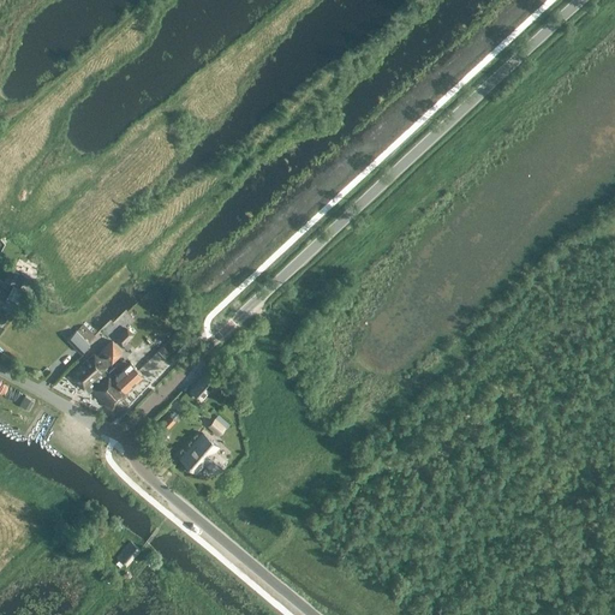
[(9,278),(16,282),(13,286),(23,291),(30,278),(21,273),(13,269),(9,278)]
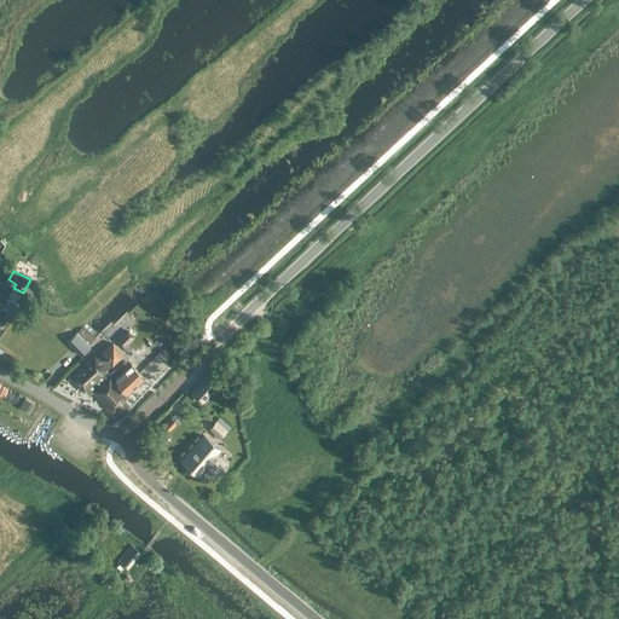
[(44,325),(51,320),(45,313),(39,318),(44,325)]
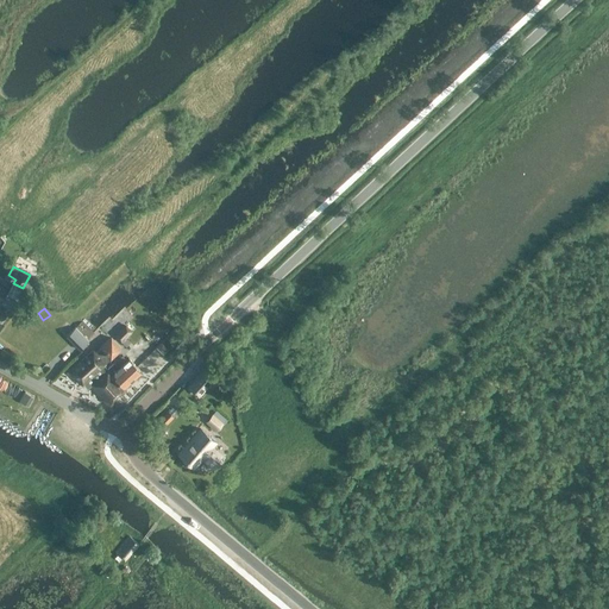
[(133,332),(125,325),(114,337),(121,344),(133,332)]
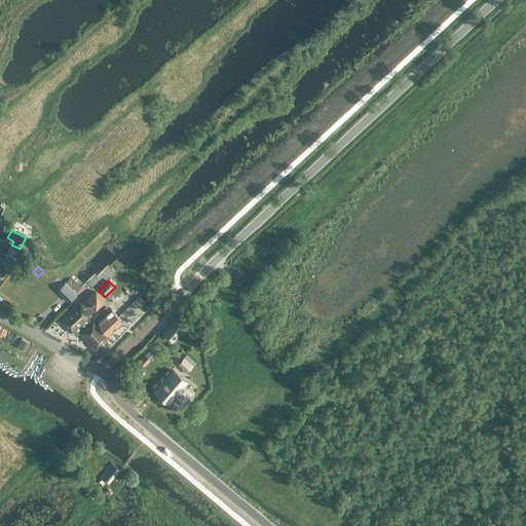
[(137,280),(126,289),(130,295),(142,287),(137,280)]
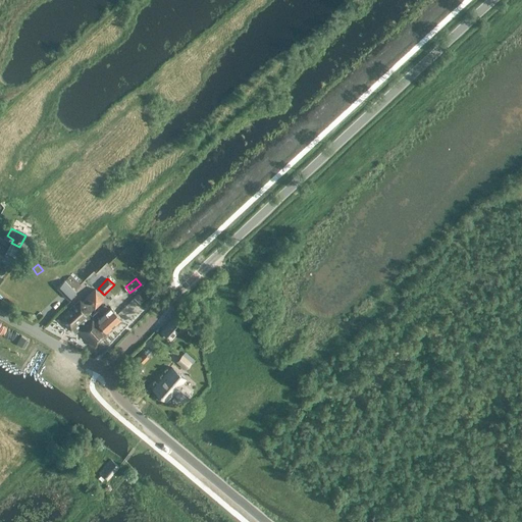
[(64,280),(57,289),(68,300),(75,293),(64,280)]
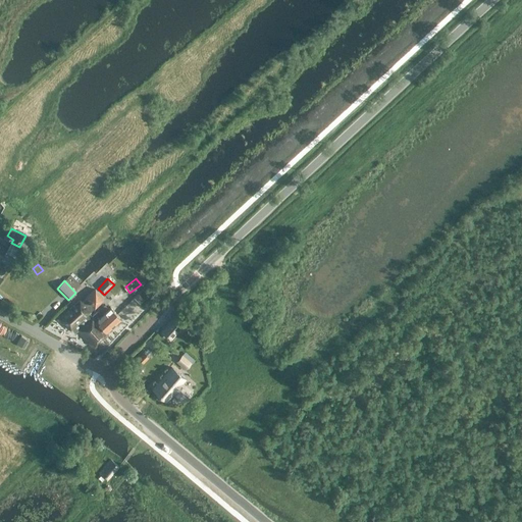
[(110,293),(117,304),(128,298),(122,286),(110,293)]
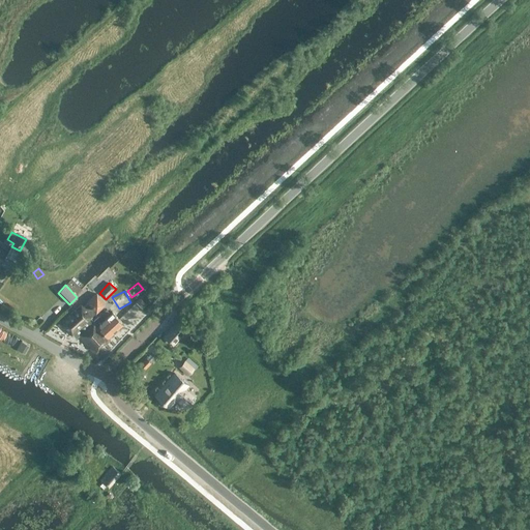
[(81,304),(75,311),(61,324),(71,335),(72,334),(75,337),(76,339),(78,336),(94,353),(110,340),(108,337),(110,335),(112,336),(114,334),(114,332),(123,324),(112,313),(111,314),(106,308),(93,321),(90,318),(92,316),(95,313),(96,313),(107,303),(96,293),(86,302),(87,303),(83,306),(81,304)]
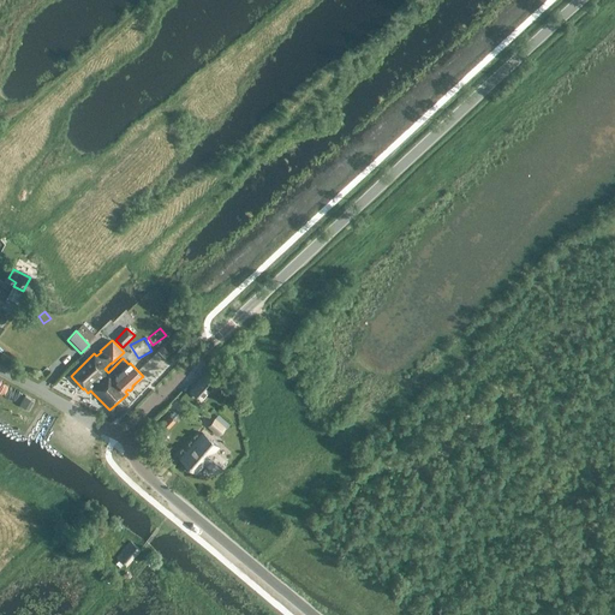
[(154,370),(165,360),(156,348),(138,363),(145,370),(150,366),(154,370)]
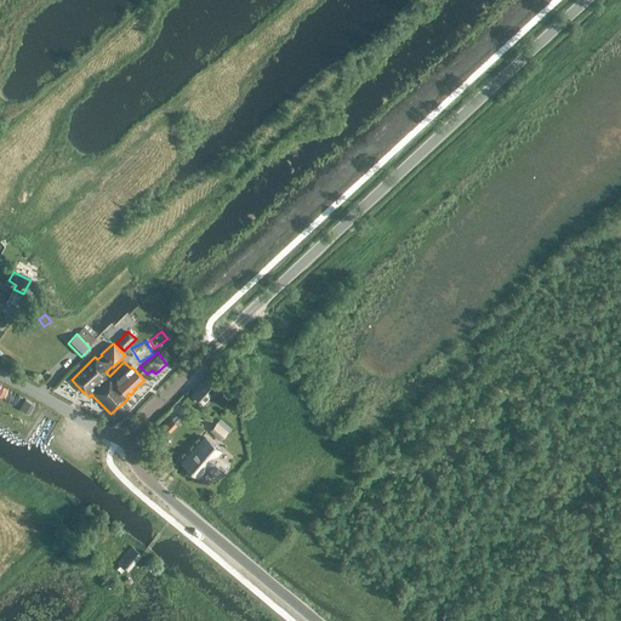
[(204,403),(212,394),(216,399),(224,389),(211,376),(195,394),(204,403)]
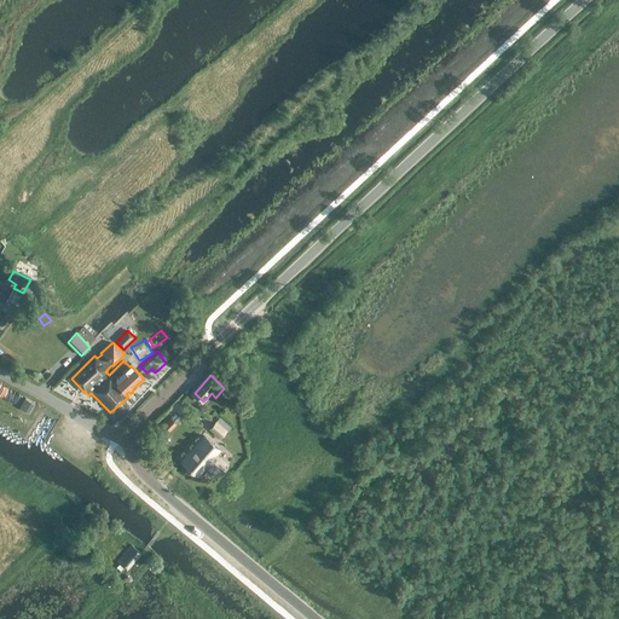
[(227,382),(232,388),(238,385),(232,377),(227,382)]
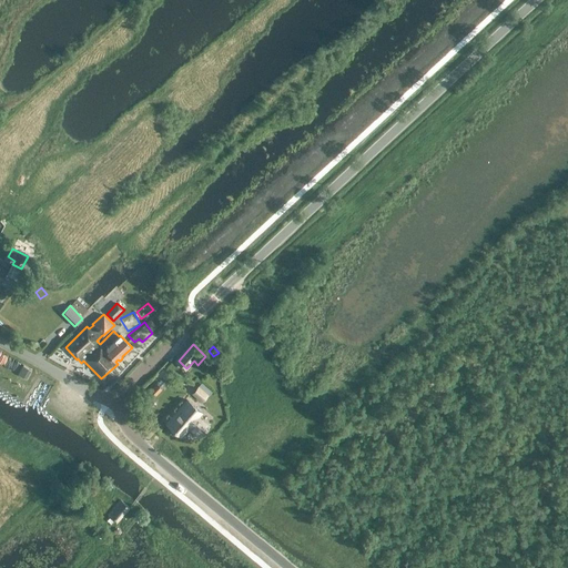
[(2,383),(14,389),(20,379),(8,373),(2,383)]
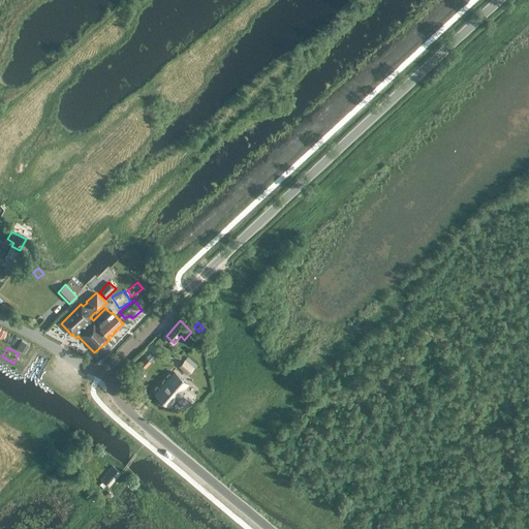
[(26,352),(20,360),(26,364),(32,358),(26,352)]
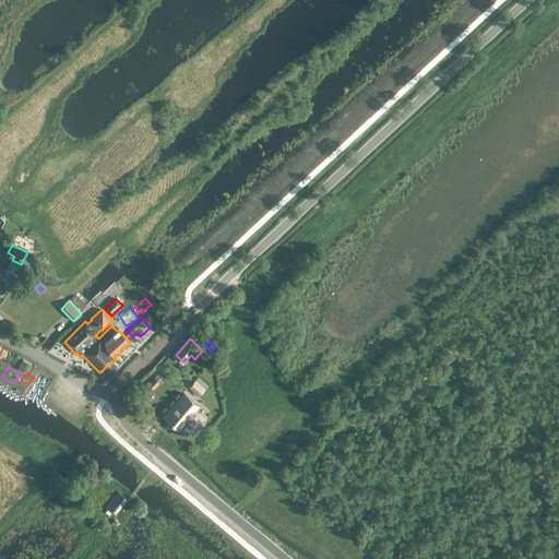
[(199,396),(205,389),(206,390),(212,384),(200,375),(195,380),(189,388),(199,396)]
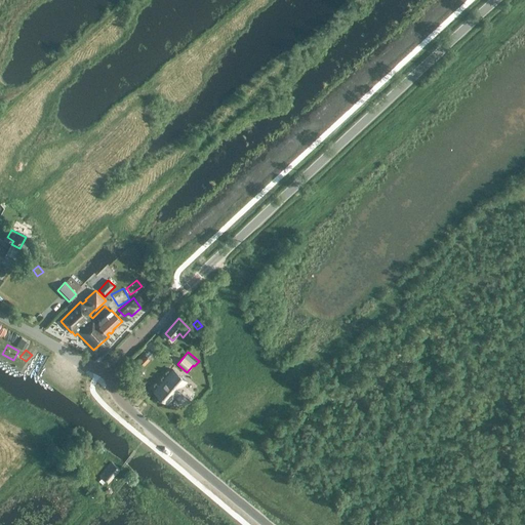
[(137,357),(142,363),(149,358),(146,353),(137,357)]
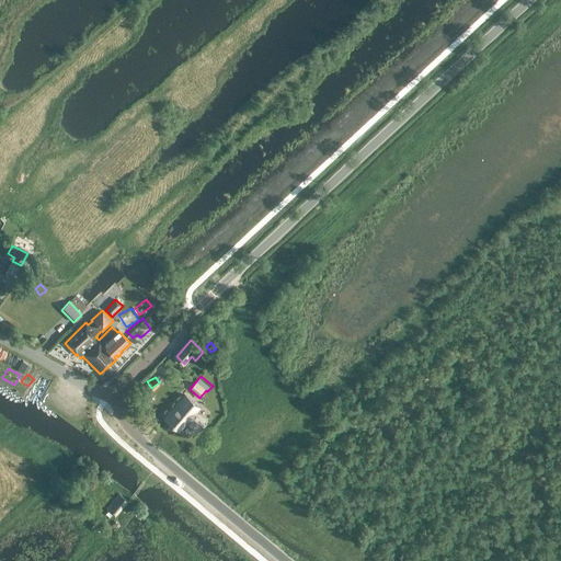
[(165,418),(179,430),(186,421),(191,425),(190,426),(196,433),(207,420),(201,413),(199,414),(195,411),(199,408),(185,395),(165,418)]
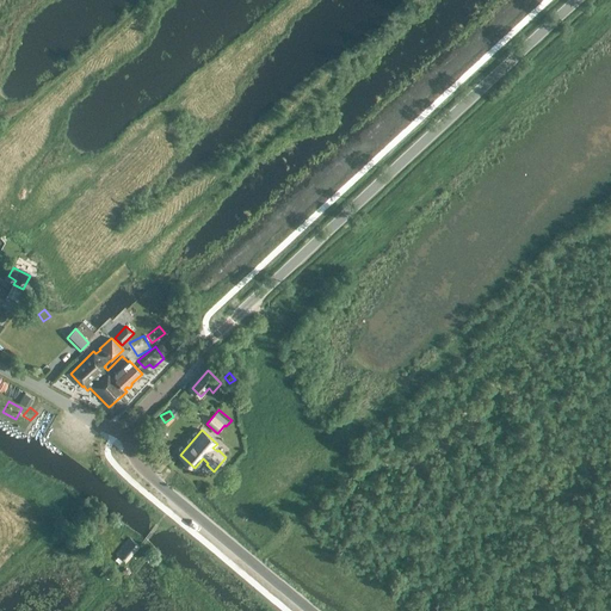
[(116,555),(124,562),(139,547),(130,539),(116,555)]
